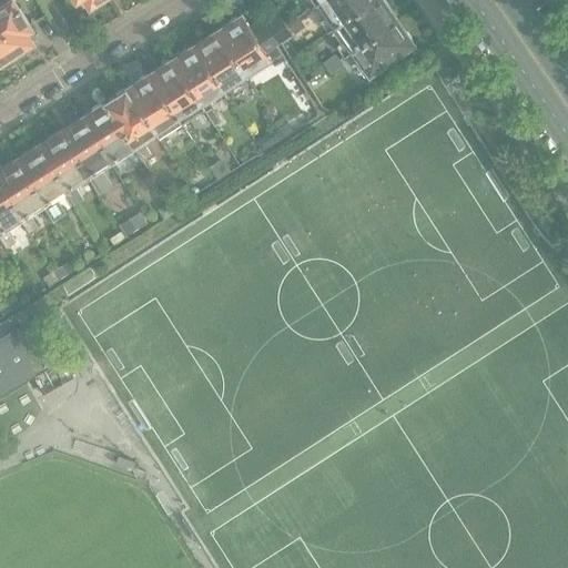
[(33,34),(29,27),(31,26),(20,9),(18,10),(11,0),(7,0),(0,4),(0,31),(14,56),(17,54),(21,54),(28,50),(29,46),(32,44),(29,38),(33,34)]
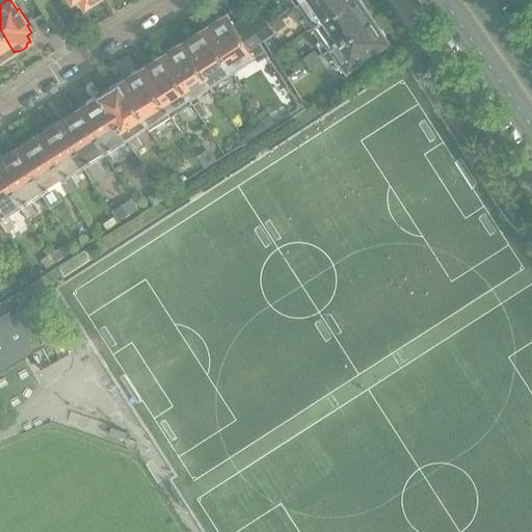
[(311,27),(350,0),(301,0),(295,4),(304,18),(300,21),(307,30),(311,27)]
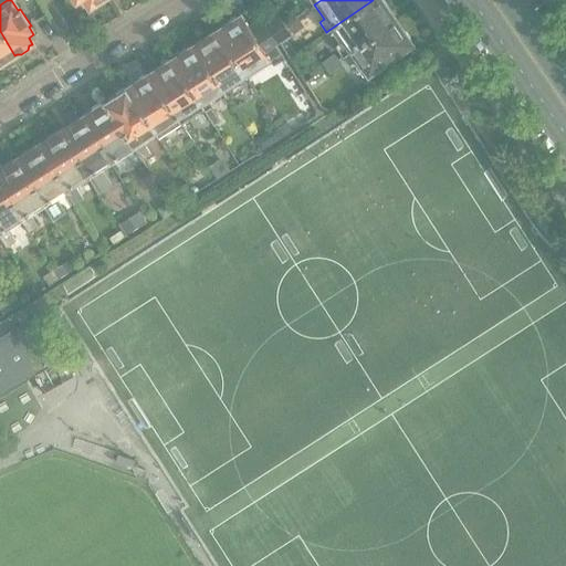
[(348,54),(396,20),(388,9),(388,6),(384,0),(373,0),(331,29),(341,43),(336,46),(344,58),(348,54)]
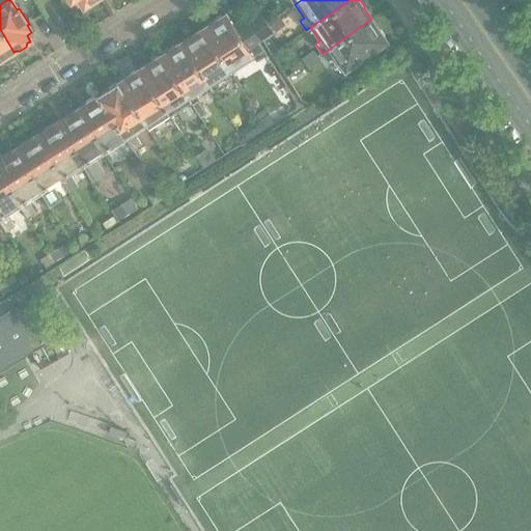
[(268,23),(279,15),(276,9),(264,17),(259,9),(248,17),(256,30),(268,23)]
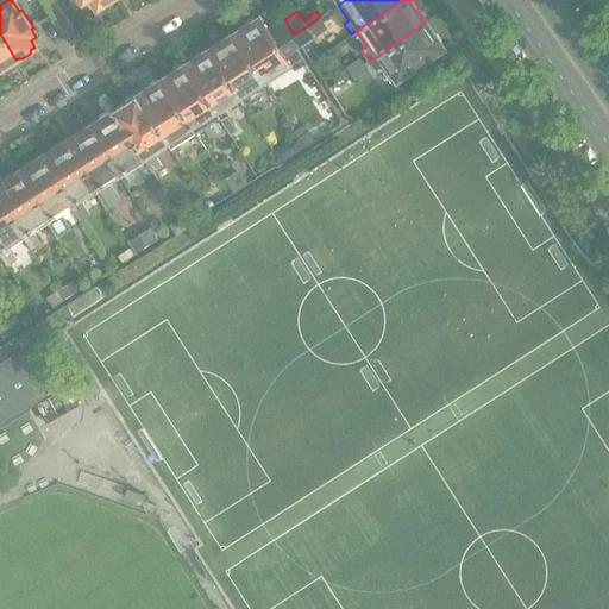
[(245,29),(236,33),(246,51),(245,55),(264,85),(267,83),(275,79),(294,67),(293,64),(302,58),(295,48),(281,24),(280,23),(278,24),(268,30),(261,18),(258,19),(255,19),(246,25),(245,29)]
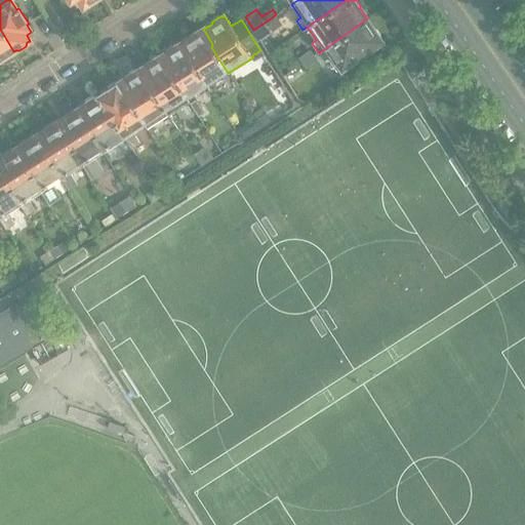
[(341,70),(382,41),(381,39),(381,36),(376,30),(374,29),(367,18),(323,50),(336,70),(339,67),(341,70)]
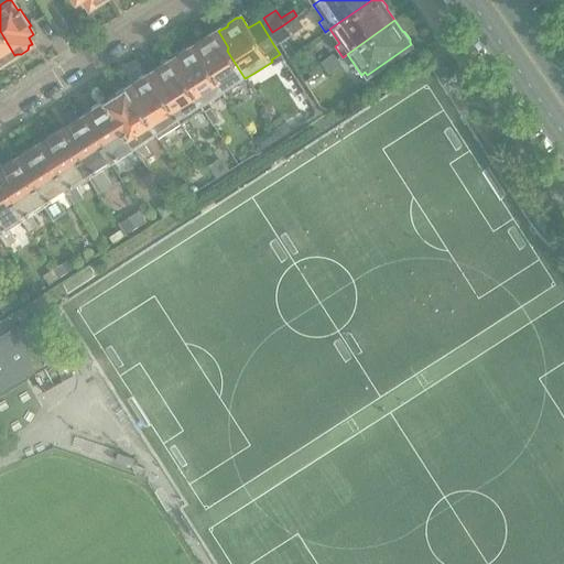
[(294,53),(284,38),(291,33),(284,24),(272,32),(288,56),(294,53)]
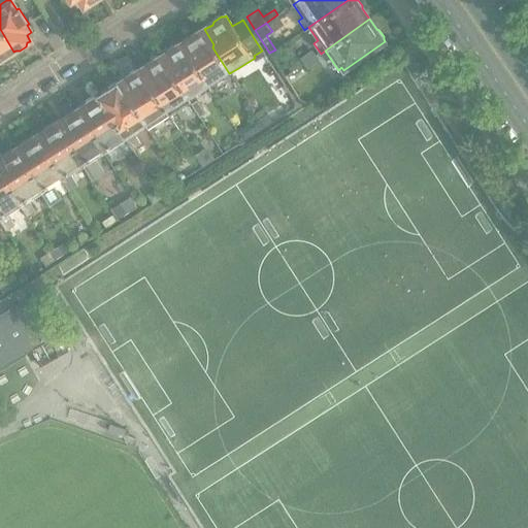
[(13,52),(0,29),(0,63),(5,60),(6,56),(13,52)]
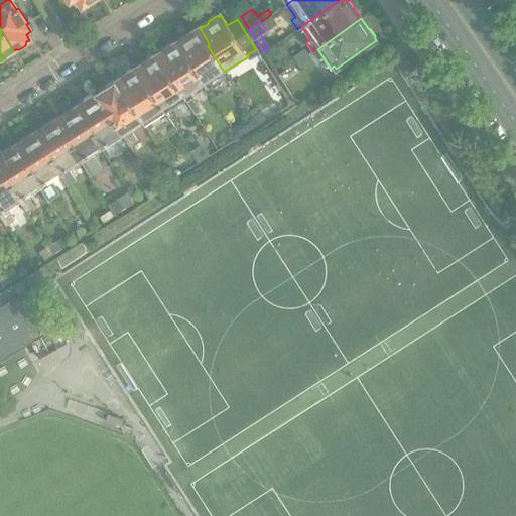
[(186,36),(179,41),(188,55),(187,58),(205,85),(224,72),(208,46),(209,43),(200,28),(199,29),(196,29),(187,34),(186,36)]
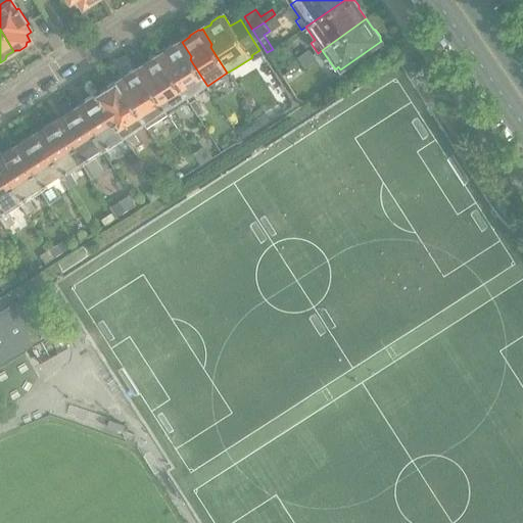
[(169,50),(161,55),(171,69),(169,73),(187,99),(207,86),(190,59),(191,56),(182,42),(180,43),(177,43),(170,47),(169,50)]
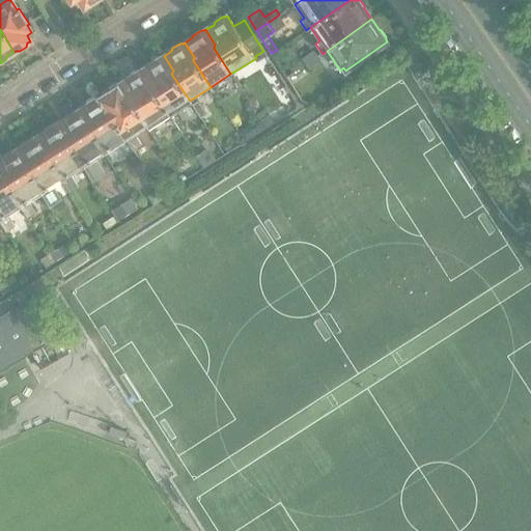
[(306,65),(317,57),(314,52),(302,59),(306,65)]
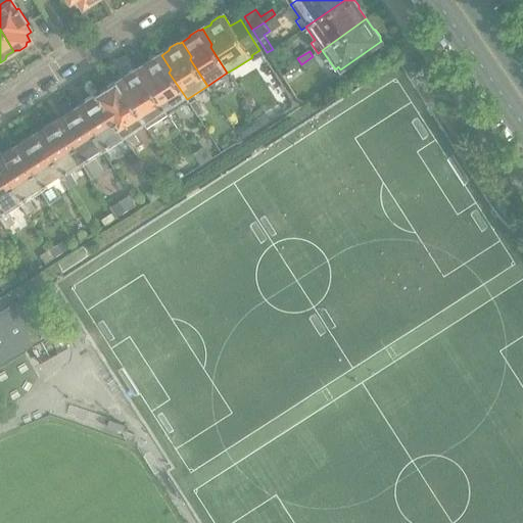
[(148,63),(140,68),(149,83),(148,86),(164,112),(165,112),(187,99),(169,73),(171,69),(161,55),(159,56),(156,56),(149,60),(148,63)]
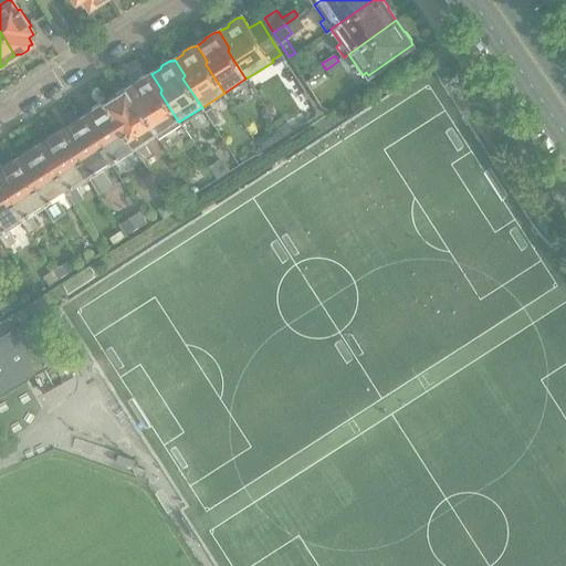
[(329,74),(343,66),(338,61),(326,70),(329,74)]
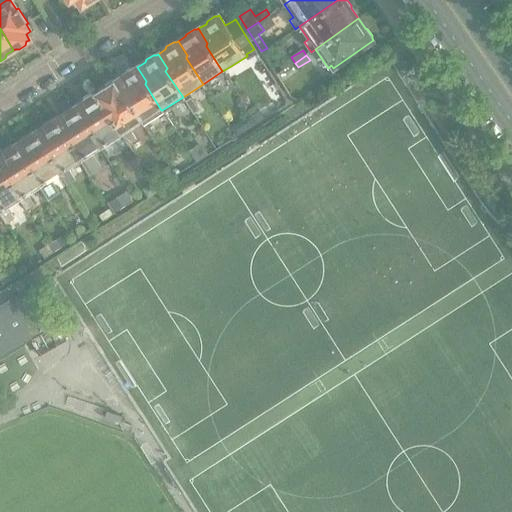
[(125,76),(117,80),(126,93),(125,97),(141,123),(161,110),(145,84),(146,81),(137,67),(136,68),(133,68),(126,73),(125,76)]
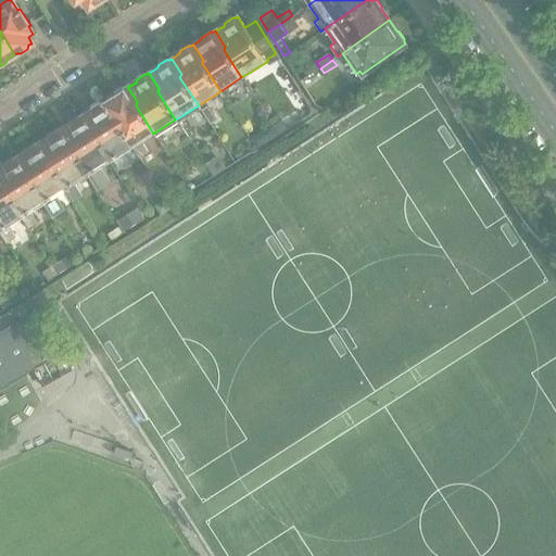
[(113,96),(103,102),(133,148),(139,158),(149,152),(141,141),(143,140),(153,134),(136,105),(137,101),(127,87),(126,88),(123,88),(114,93),(113,96)]
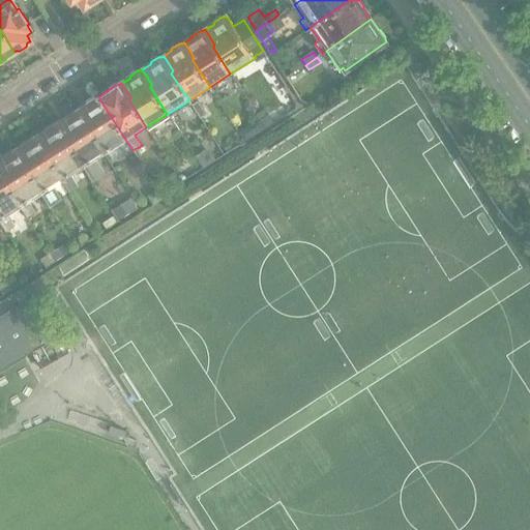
[(81,111),(79,111),(88,125),(88,127),(105,154),(112,150),(126,141),(98,97),(98,98),(95,98),(87,104),(86,106),(85,106),(85,109),(81,111)]
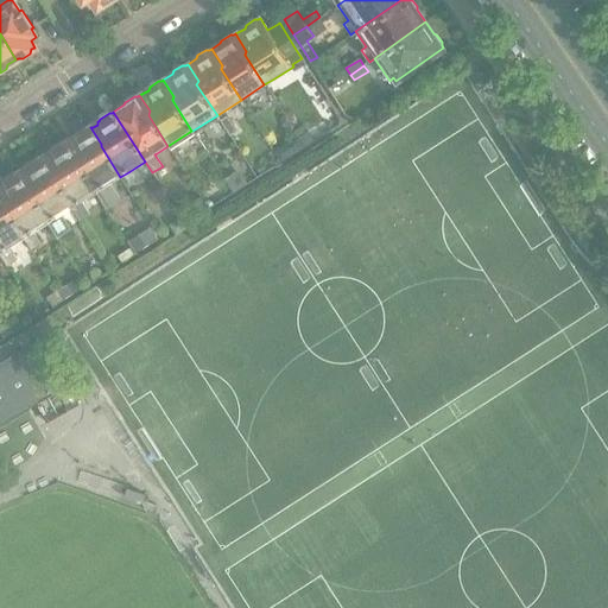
[(236,133),(227,118),(220,121),(230,137),(236,133)]
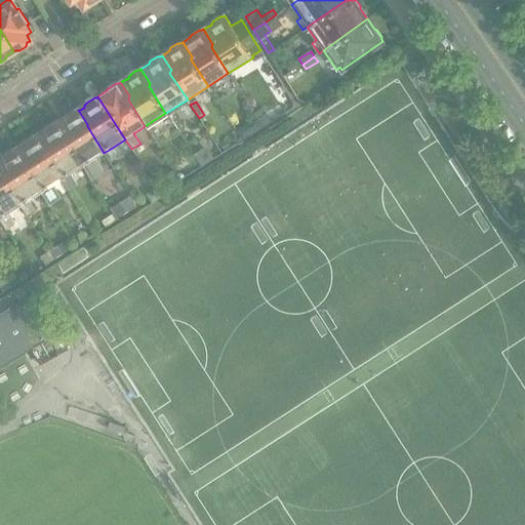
[(59,123),(57,123),(67,137),(66,140),(82,167),(91,179),(104,171),(95,158),(104,153),(87,126),(87,124),(78,110),(77,110),(77,111),(74,110),(66,115),(65,118),(64,118),(63,121),(59,123)]
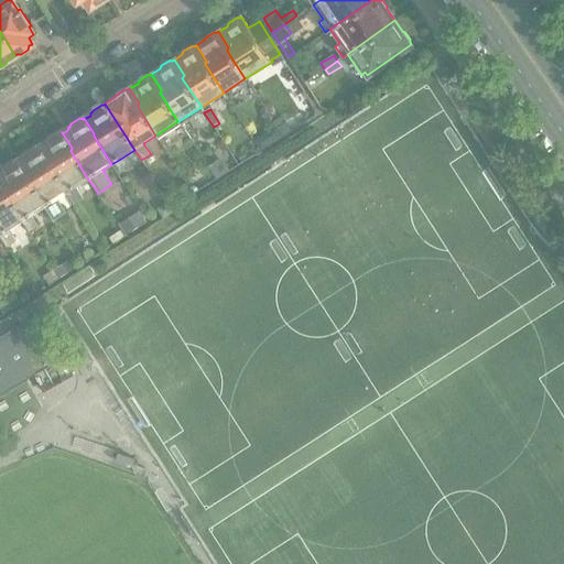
[(41,147),(40,147),(50,162),(49,164),(66,193),(74,204),(83,198),(76,187),(77,187),(88,180),(71,151),(72,148),(62,132),(61,131),(61,132),(57,132),(47,138),(47,141),(46,141),(45,143),(41,147)]
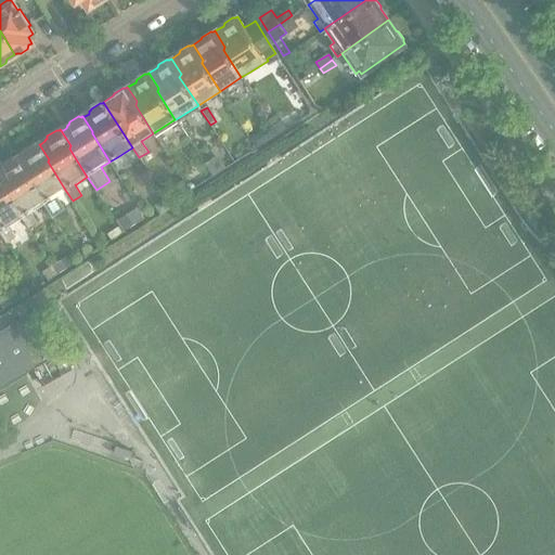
[(18,157),(16,157),(26,172),(25,175),(43,204),(52,218),(65,209),(56,196),(65,190),(48,162),(49,159),(39,144),(37,143),(37,144),(34,144),(25,150),(24,153),(23,153),(23,155),(18,157)]
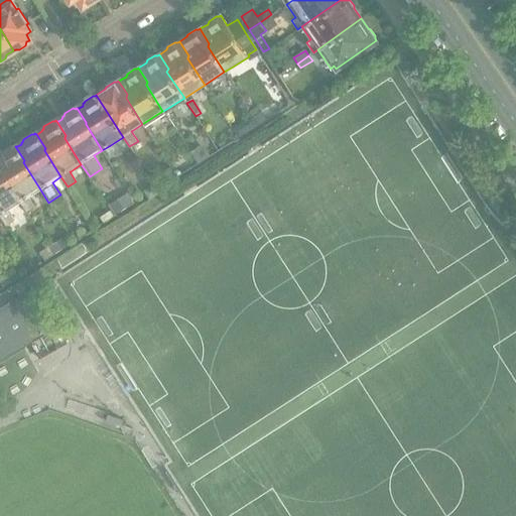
[(0,156),(0,166),(4,173),(4,176),(20,203),(26,212),(34,208),(28,198),(40,189),(23,162),(24,160),(15,146),(14,146),(14,147),(11,146),(2,151),(2,154),(1,154),(0,157),(0,156)]
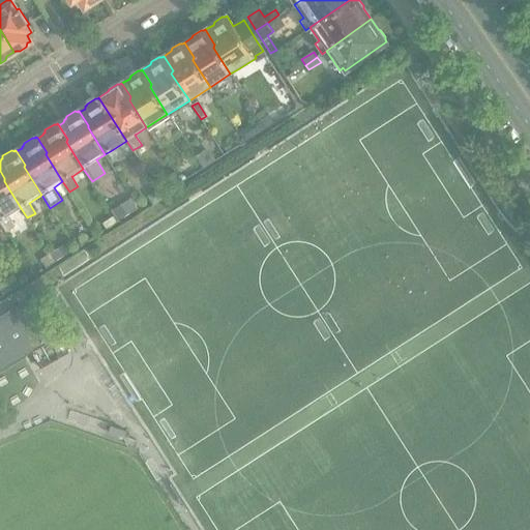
[(0,222),(6,232),(15,226),(8,216),(21,208),(4,181),(4,178),(0,171),(0,222)]
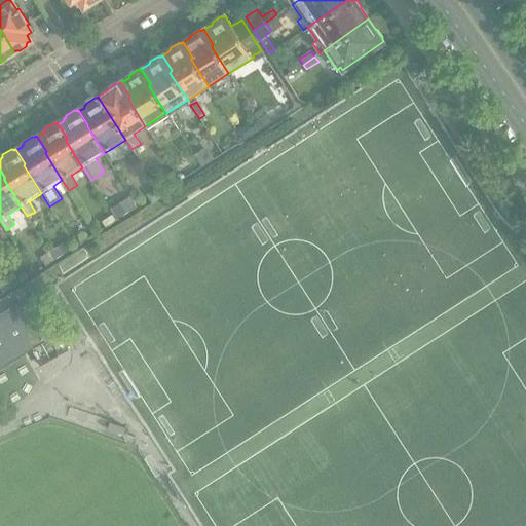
[(162,197),(156,187),(149,191),(148,197),(152,203),(162,197)]
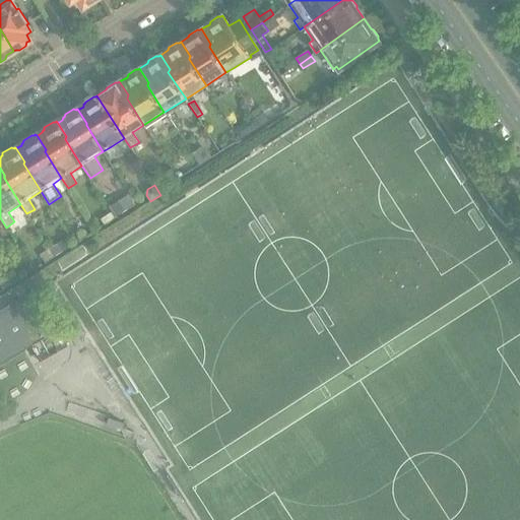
[(0,283),(3,289),(13,283),(9,277),(0,282),(0,283)]
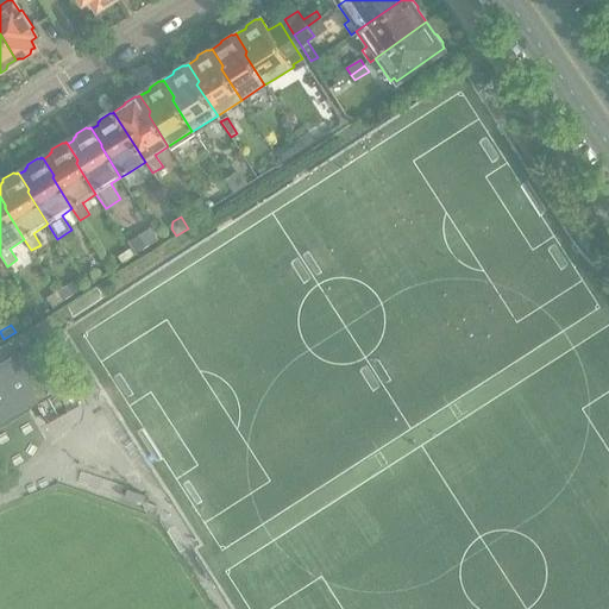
[(38,339),(0,362),(0,426),(67,387),(38,339)]
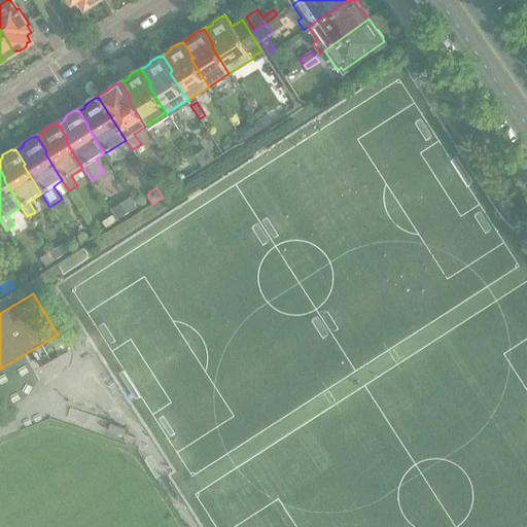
[(124,429),(109,424),(108,429),(123,434),(124,429)]
